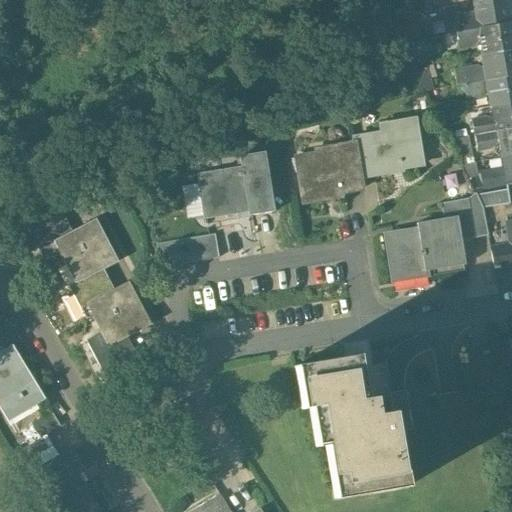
[(507,0),(486,0),(474,2),(476,18),(478,29),(511,23),(507,0)]
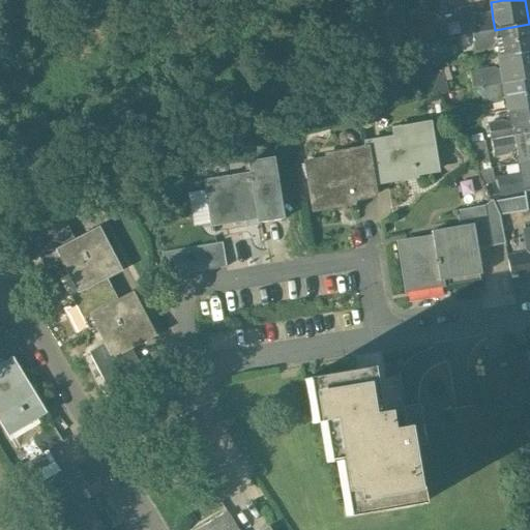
[(483,15),(469,18),(471,34),(495,30),(493,19),(483,15)]
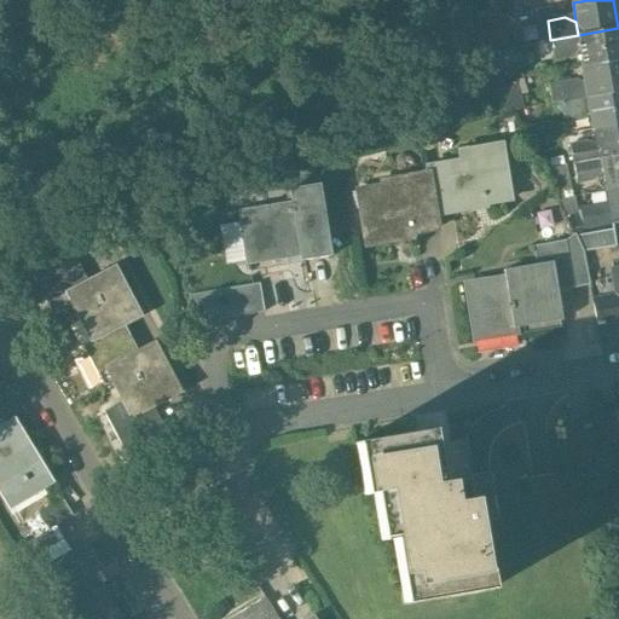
[(618,32),(618,28),(578,35),(580,48),(584,65),(618,59),(618,32)]
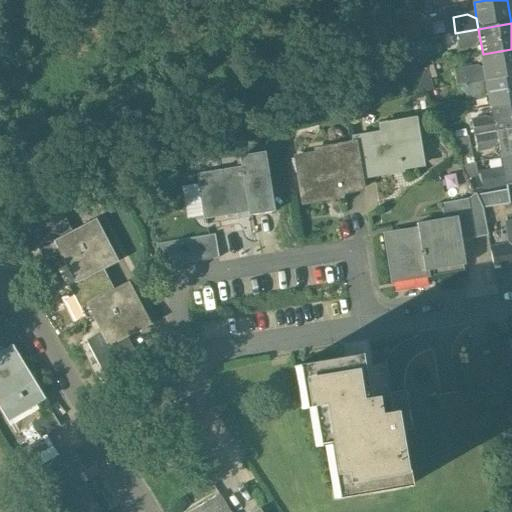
[(478,29),(455,33),(458,48),(473,45),(480,40),(478,29)]
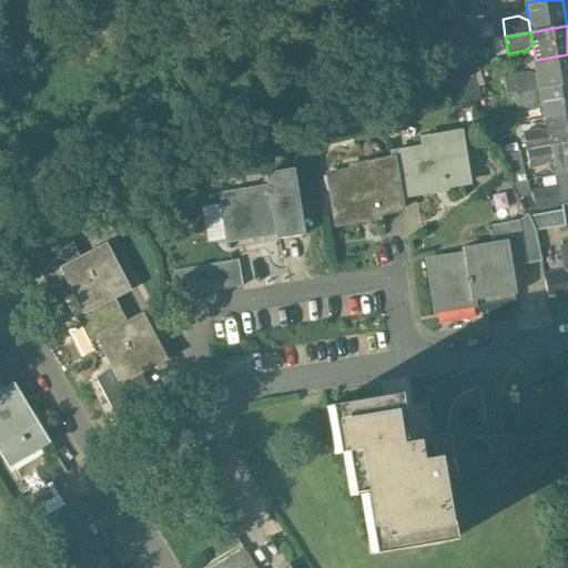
[(567,54),(536,60),(538,79),(540,90),(567,84),(567,54)]
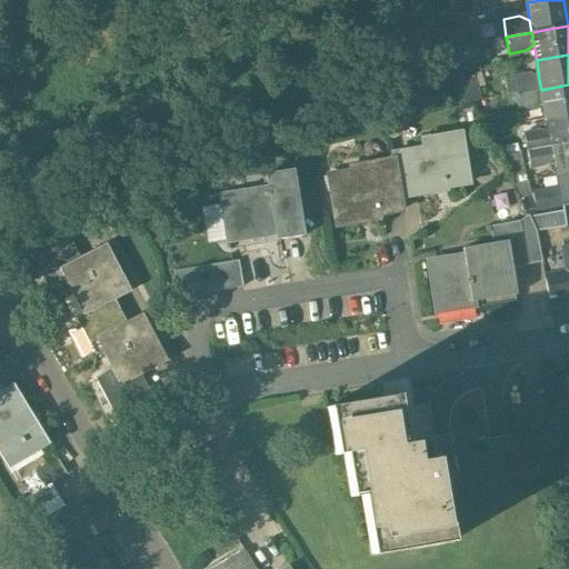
[(529,73),(512,77),(516,95),(541,90),(539,79),(529,73)]
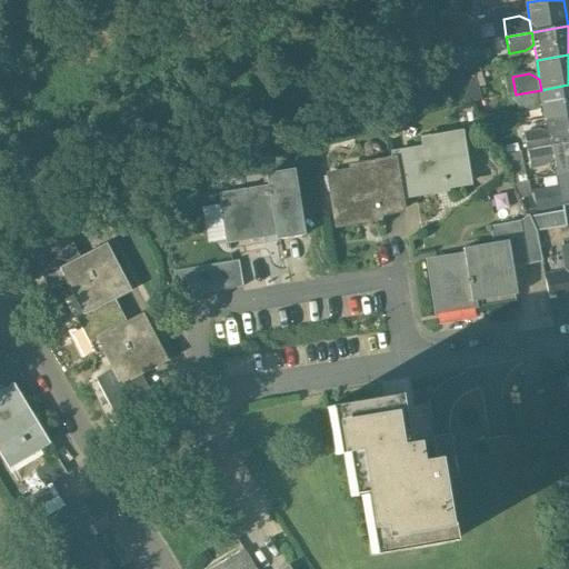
[(512,77),(503,78),(507,96),(516,95),(512,77)]
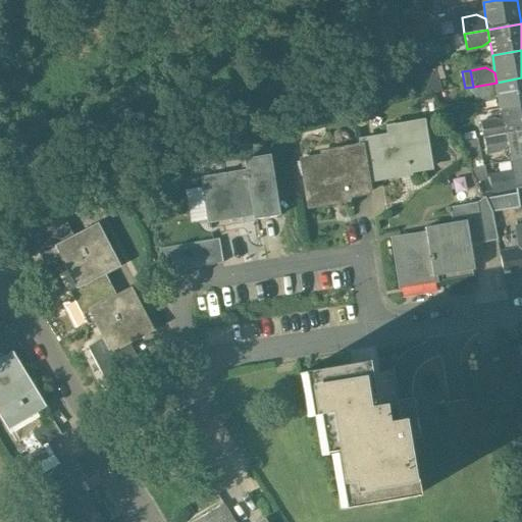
[(521,77),(497,83),(499,92),(501,108),(521,104),(521,77)]
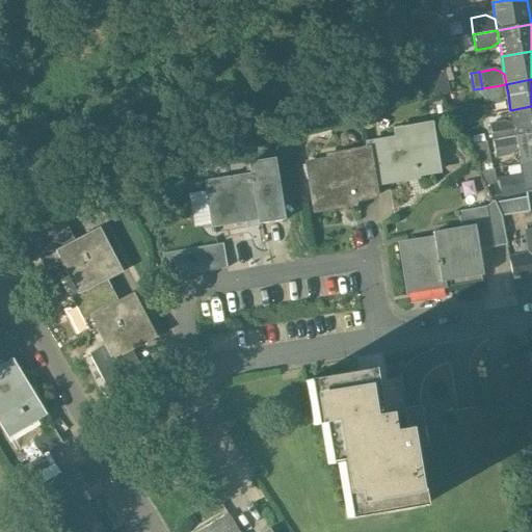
[(506,84),(482,88),(484,103),(500,100),(508,94),(506,84)]
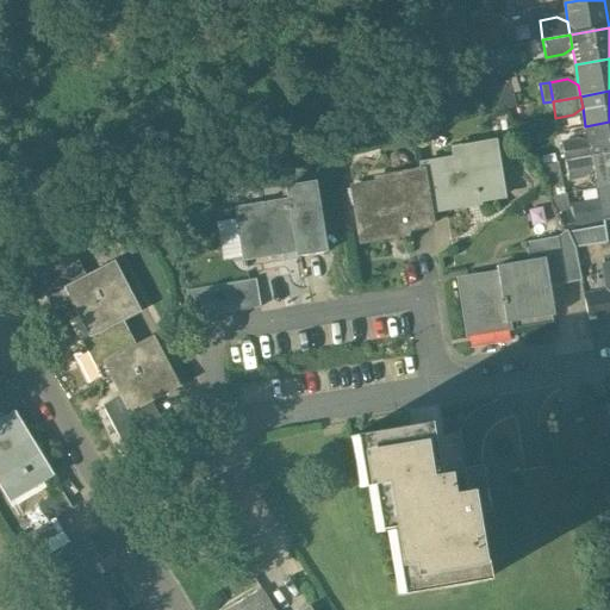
[(609,122),(585,126),(589,144),(590,157),(609,153),(609,122)]
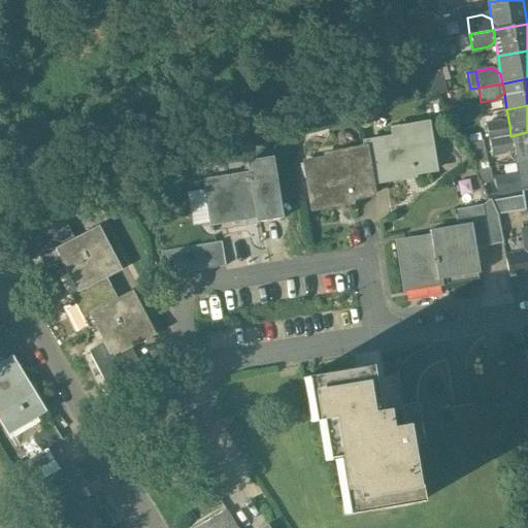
[(500,121),(485,124),(488,139),(510,136),(509,125),(500,121)]
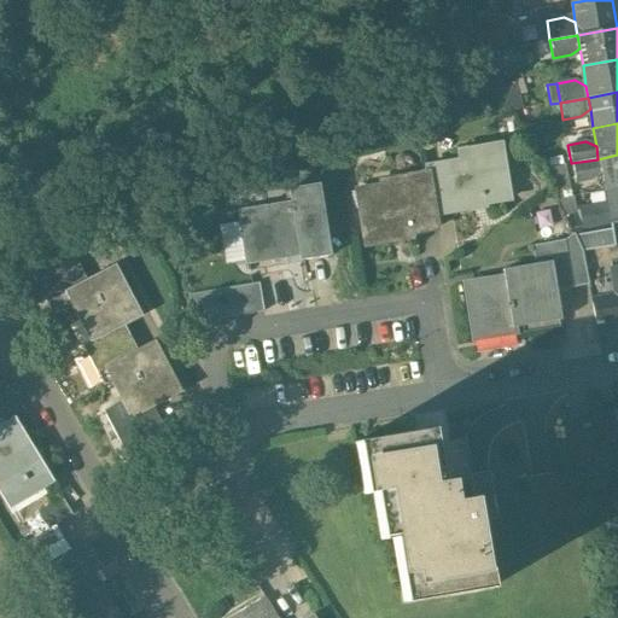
[(476,159),(426,168),(427,173),(433,214),(468,208),(468,205),(509,199),(500,145),(474,150),(476,159)]
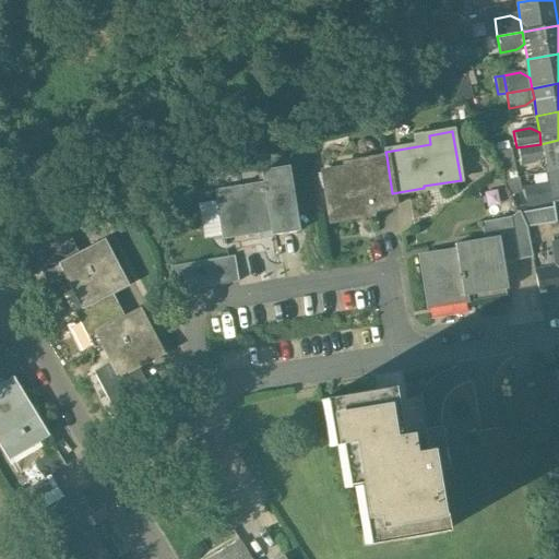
[(558,140),(540,144),(543,155),(546,171),(558,168),(558,140)]
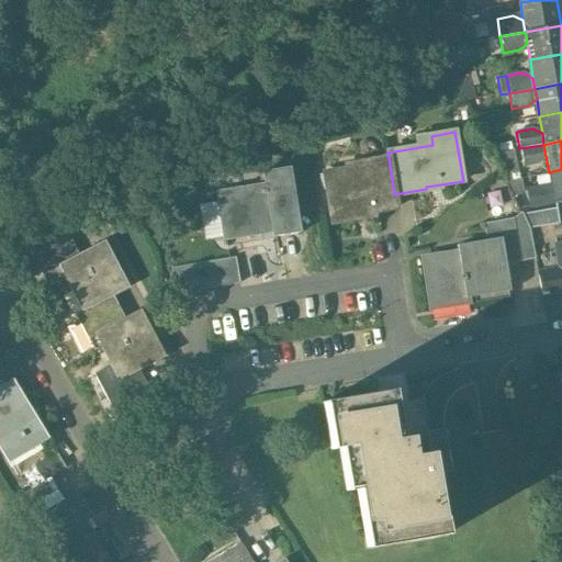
[(543,145),(519,148),(521,165),(538,163),(546,156),(543,145)]
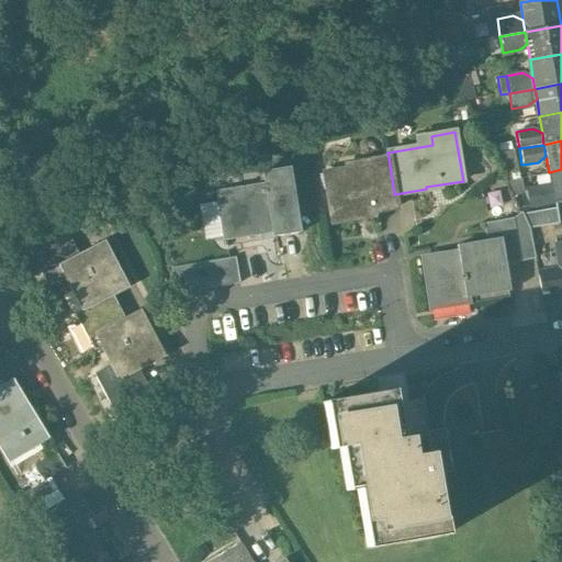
[(366,169),(347,172),(346,168),(323,172),(330,222),(353,218),(353,213),(372,211),(372,212),(396,209),(394,194),(389,157),(364,161),(366,169)]
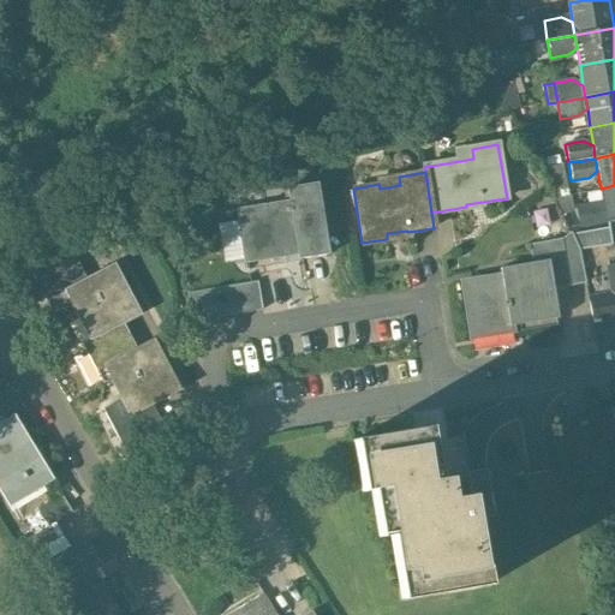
[(274,203),(282,256),(296,254),(292,228),(323,224),(317,181),(286,186),(288,201),(274,203)]
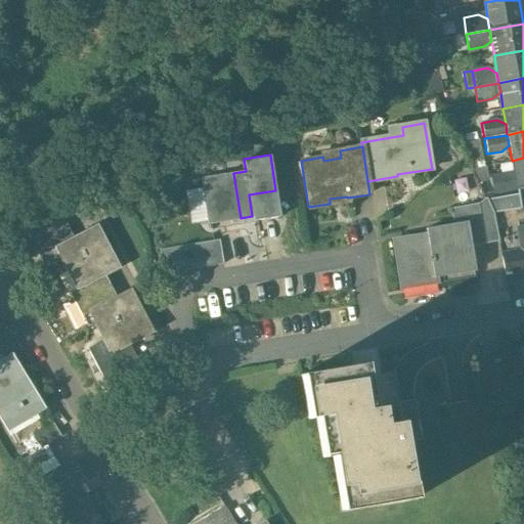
[(523,158),(512,161),(513,172),(516,187),(523,186),(523,158)]
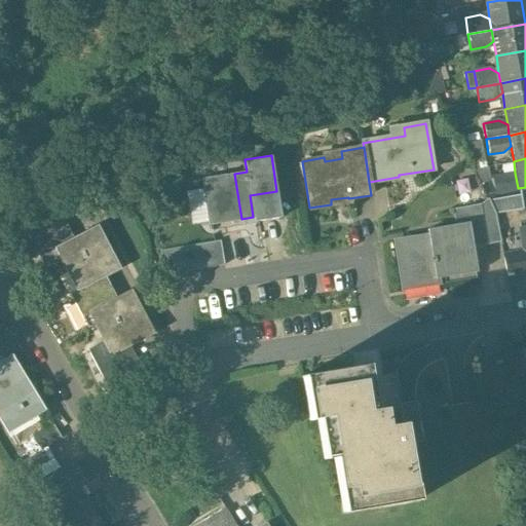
[(515,173),(492,177),(494,192),(518,188),(515,173)]
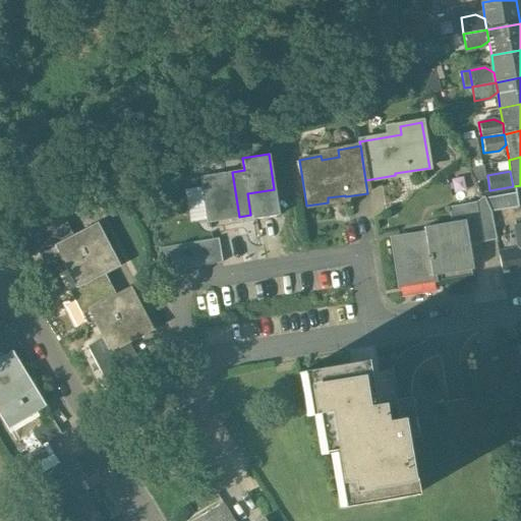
[(239,217),(232,172),(222,173),(224,186),(201,190),(207,222),(239,217)]
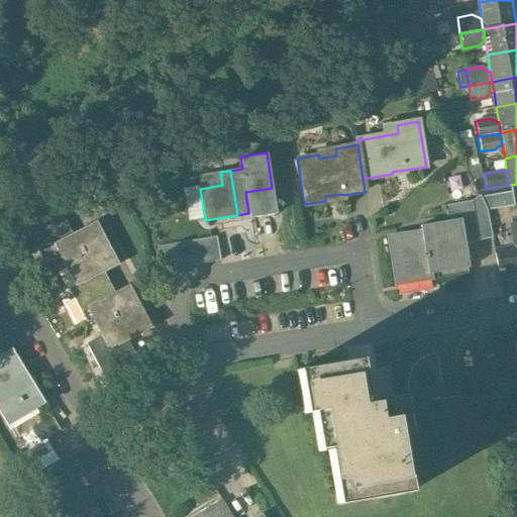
[(447,177),(446,192),(469,193),(470,178),(447,177)]
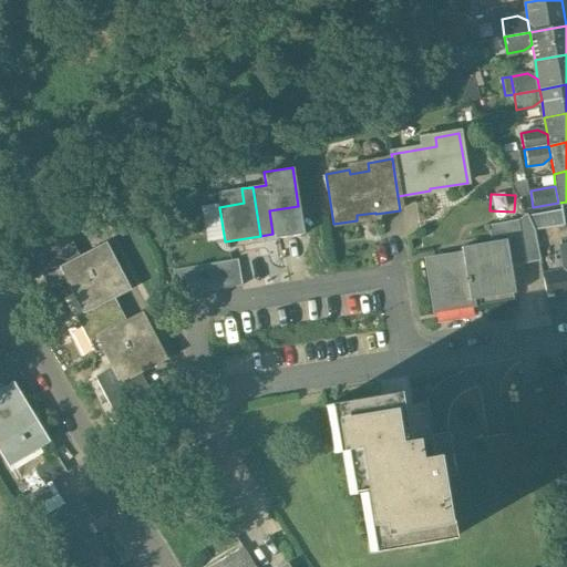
[(302,234),(298,206),(269,210),(272,234),(274,238),(302,234)]
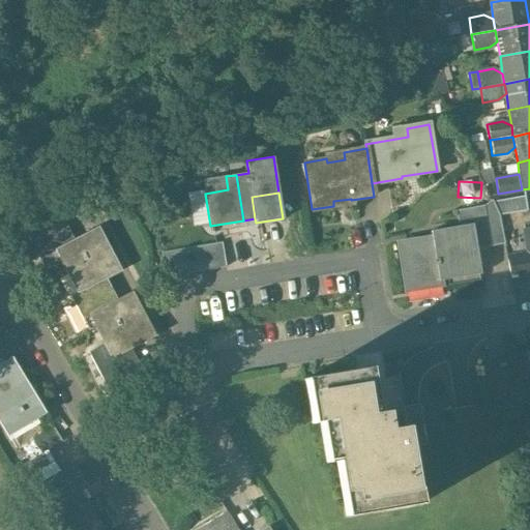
[(526,198),(495,203),(500,215),(528,210),(526,198)]
